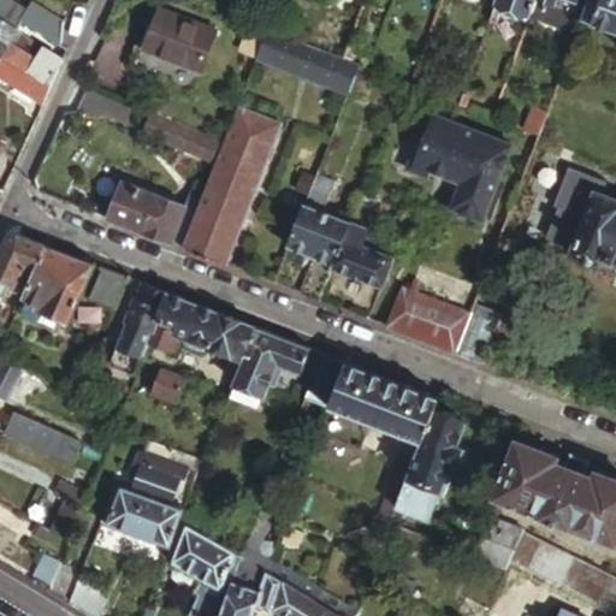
[(28,0),(0,0),(0,7),(19,18),(61,42),(63,21),(28,0)]
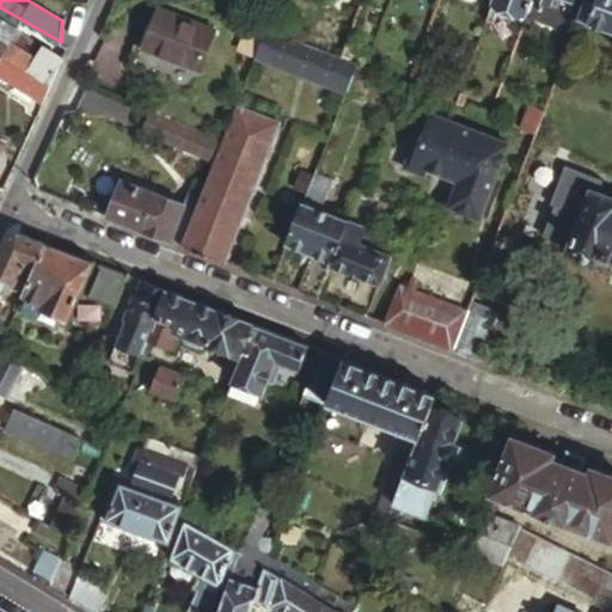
[(495,0),(527,12),(531,0),(495,0)]
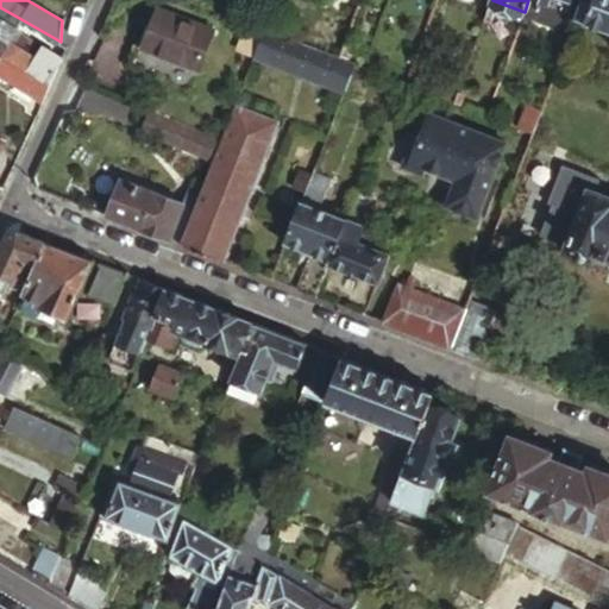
[(608,0),(581,0),(573,17),(597,26),(595,31),(608,36),(608,30),(608,0)]
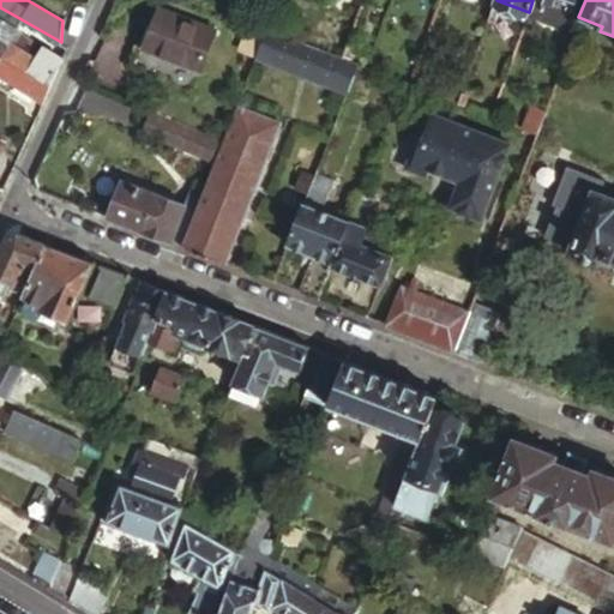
[(154,5),(146,22),(151,24),(143,46),(199,67),(215,28),(154,5)]
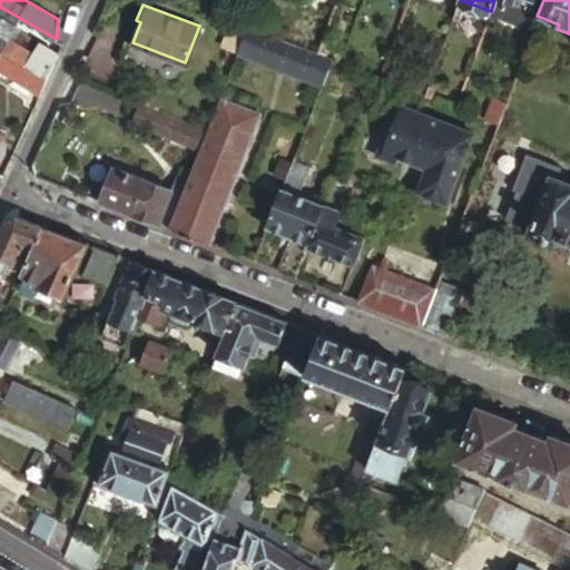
[(0,7),(0,48),(6,38),(11,42),(20,28),(13,25),(18,17),(0,7)]
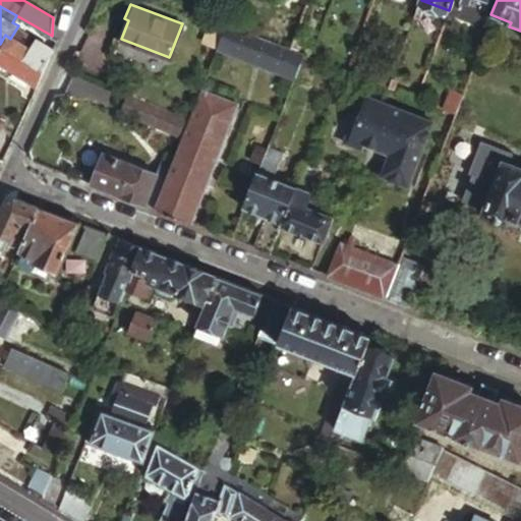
[(217,48),(293,76),(302,51),(226,23),(217,48)]
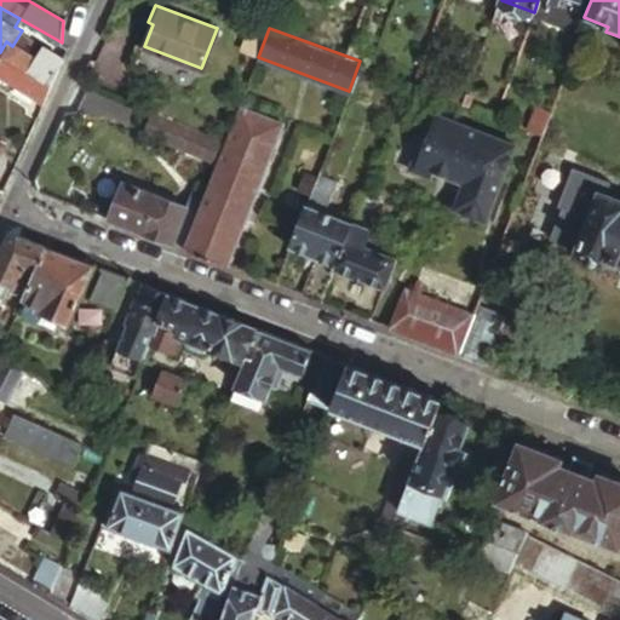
[(6,41),(0,52),(0,70),(18,82),(32,58),(26,53),(34,39),(22,30),(12,46),(6,41)]
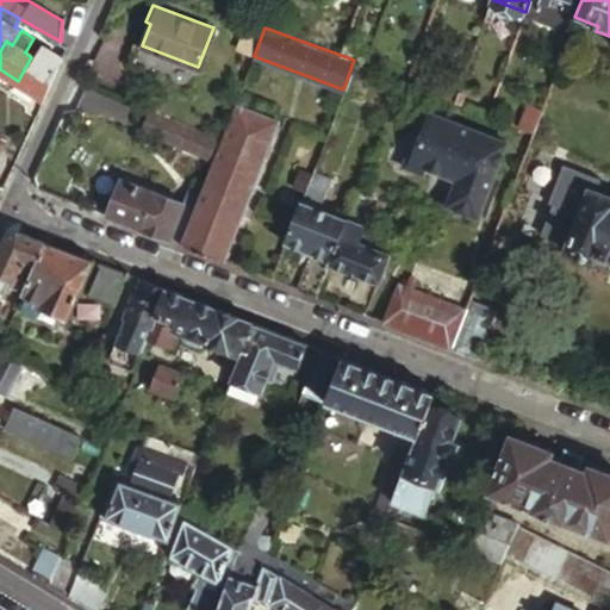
[(31,57),(18,81),(43,98),(45,99),(58,67),(63,57),(33,38),(25,53),(31,57)]
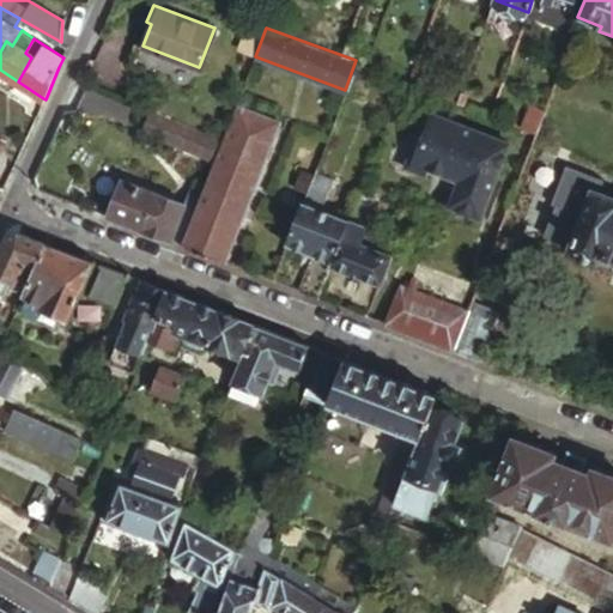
[(467,91),(461,89),(456,99),(461,102),(463,102),(467,91)]
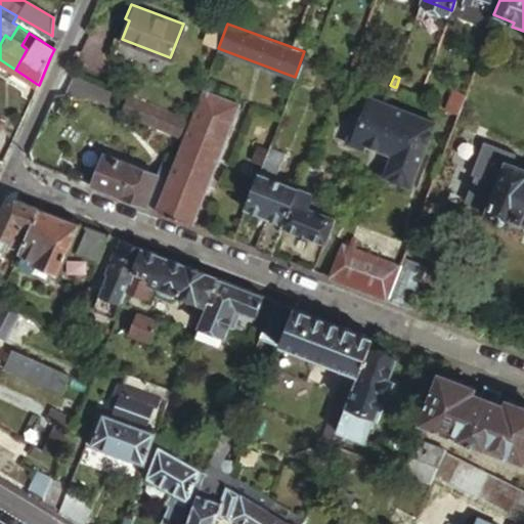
[(203,87),(173,163),(155,208),(192,223),(239,101),(203,87)]
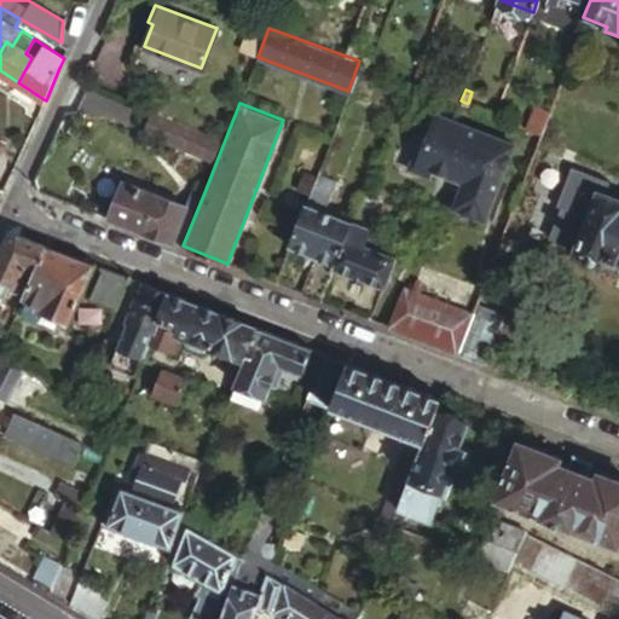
[(527,126),(539,129),(549,108),(536,103),(527,126)]
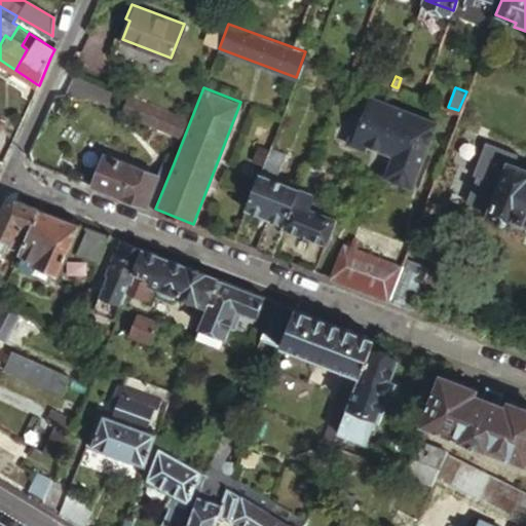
[(437,120),(369,95),(360,119),(353,137),(366,142),(393,152),(385,174),(412,184),(437,120)]
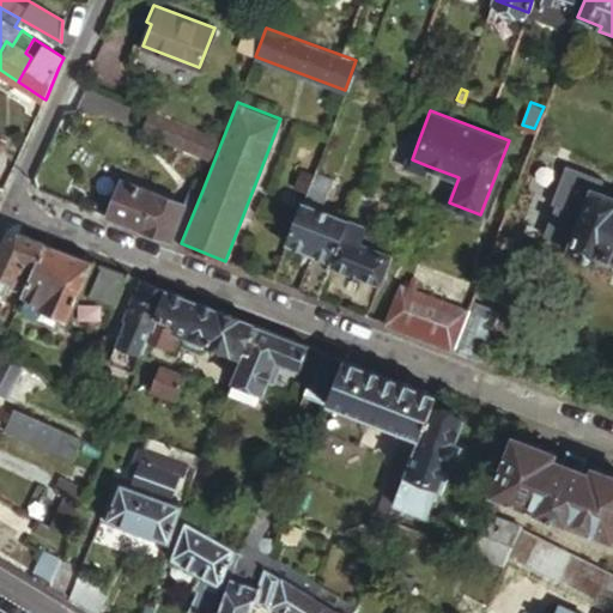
[(412,159),(419,139),(413,137),(402,164),(424,171),(426,165),(412,159)]
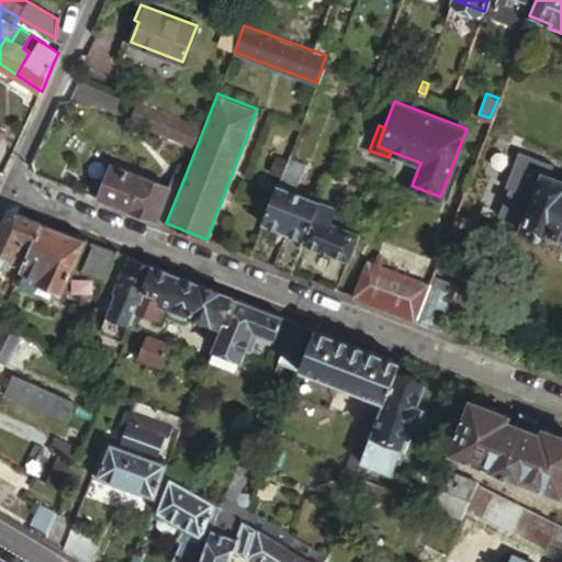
[(166,223),(186,175),(173,170),(167,186),(111,164),(98,197),(166,223)]
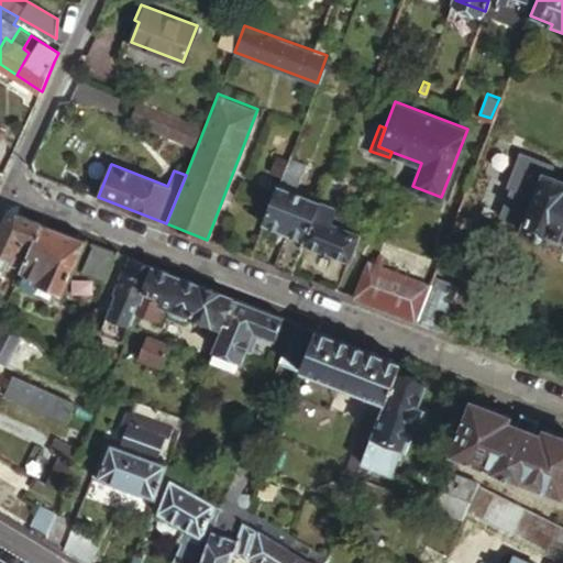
[(545,172),(525,229),(530,231),(529,232),(531,236),(540,240),(544,239),(545,236),(550,238),(553,230),(562,233),(562,170),(561,177),(545,172)]
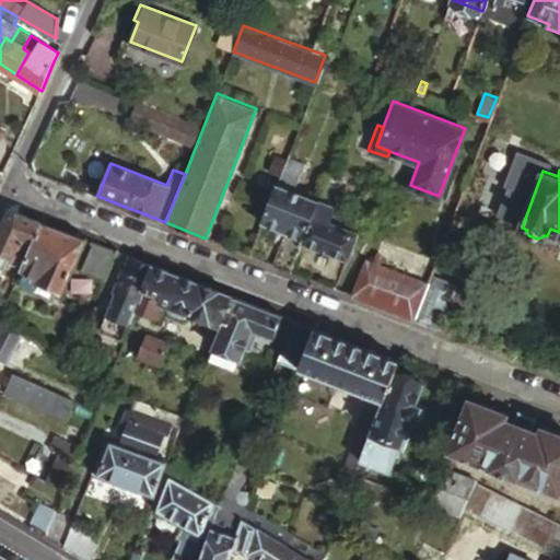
[(303,236),(317,199),(291,189),(295,178),(279,173),(260,221),(284,231),(303,237),(303,236)]
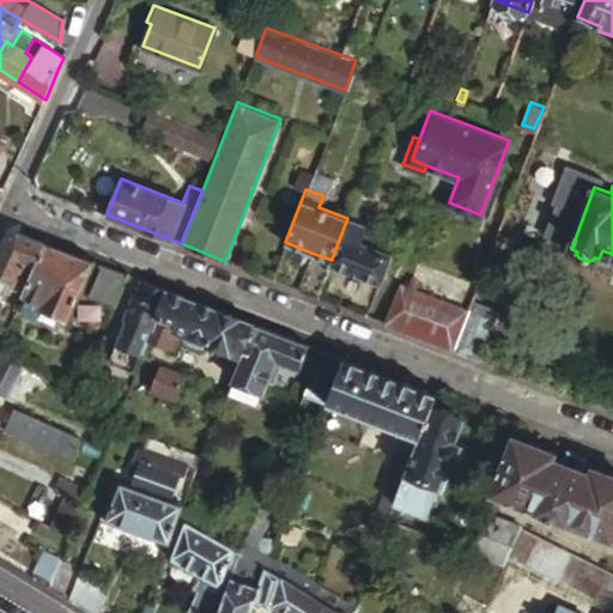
[(359,189),(347,218),(332,259),(332,260),(350,267),(360,272),(381,279),(390,254),(369,246),(372,238),(362,234),(366,225),(362,224),(372,195),(359,189)]
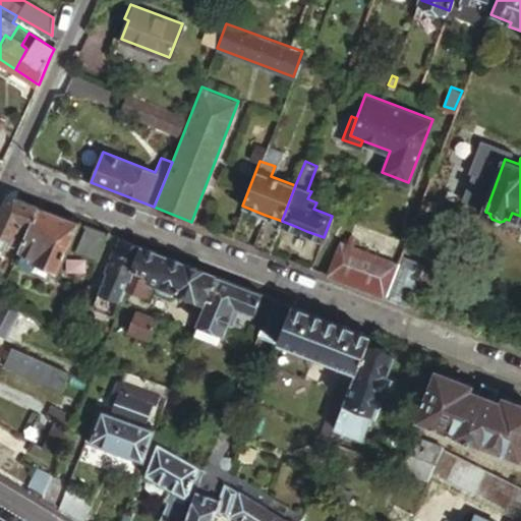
[(6,200),(0,212),(0,244),(4,246),(9,236),(14,238),(20,224),(29,227),(38,206),(14,195),(6,200)]
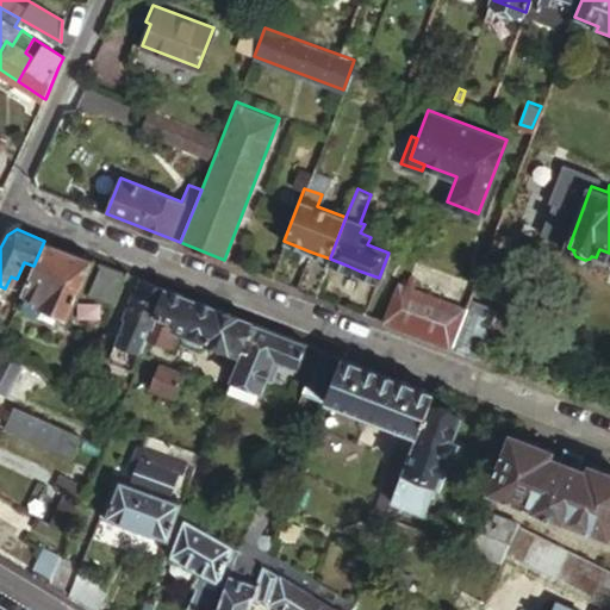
[(92,259),(44,241),(33,266),(20,293),(23,294),(41,303),(39,305),(69,317),(92,259)]
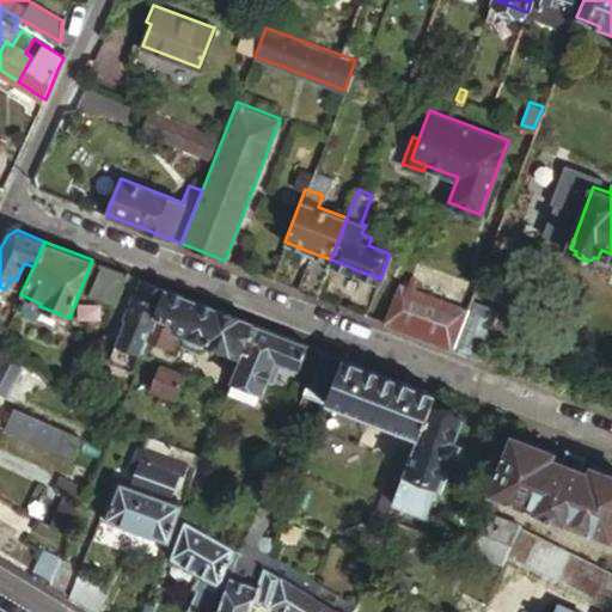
[(331,259),(311,252),(297,288),(317,295),(331,259)]
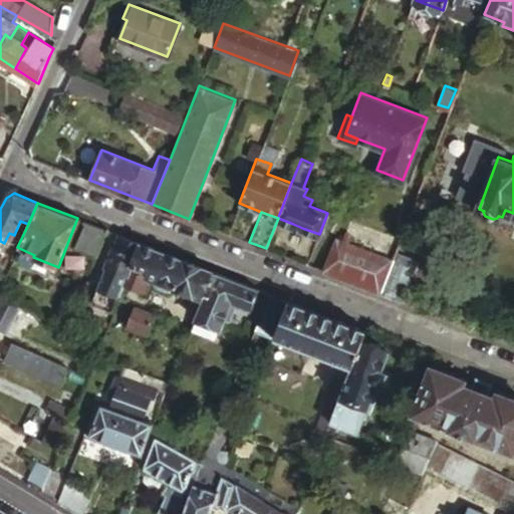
[(106,230),(84,221),(74,247),(95,256),(106,230)]
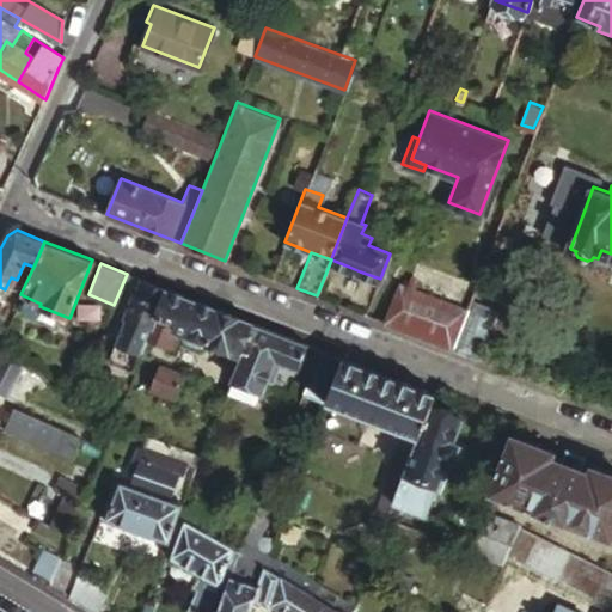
[(360,271),(349,267),(347,275),(357,279),(360,271)]
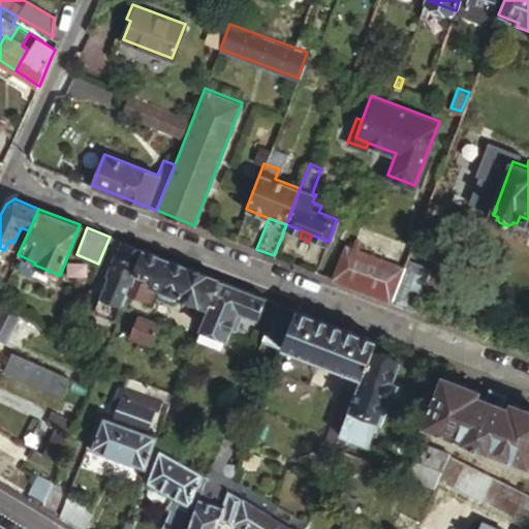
[(123,242),(122,241),(99,299),(121,307),(127,291),(144,250),(123,242)]
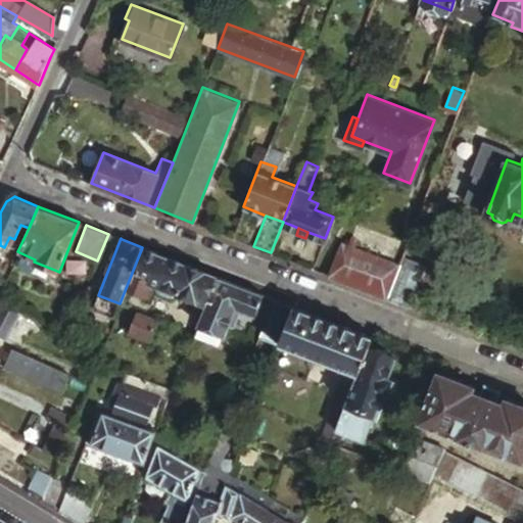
[(386,297),(398,266),(399,263),(341,241),(329,275),(386,297)]
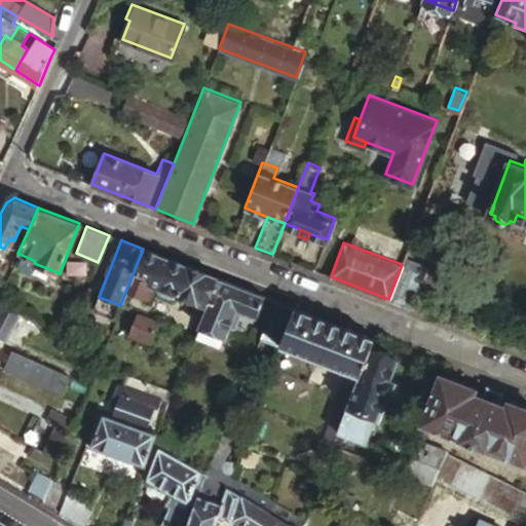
[(219,277),(143,249),(126,290),(144,297),(149,282),(157,286),(156,289),(158,294),(174,300),(178,299),(180,294),(208,305),(219,277)]
